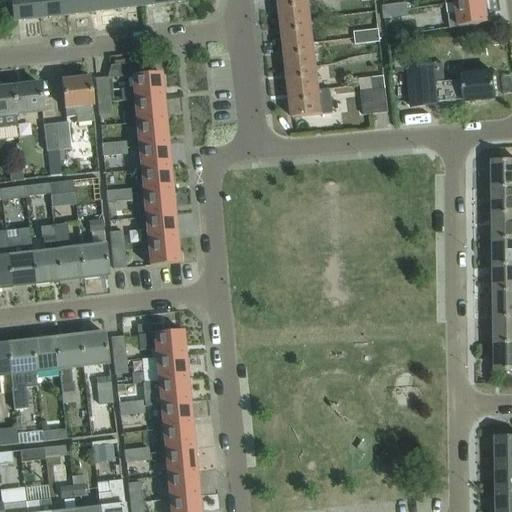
[(12,22),(39,19),(36,0),(9,0),(10,4),(11,14),(12,22)]
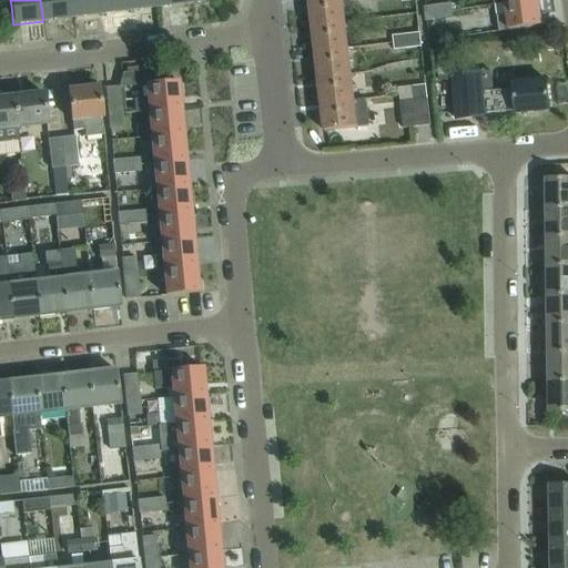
[(40,0),(43,21),(71,18),(69,0),(40,0)]
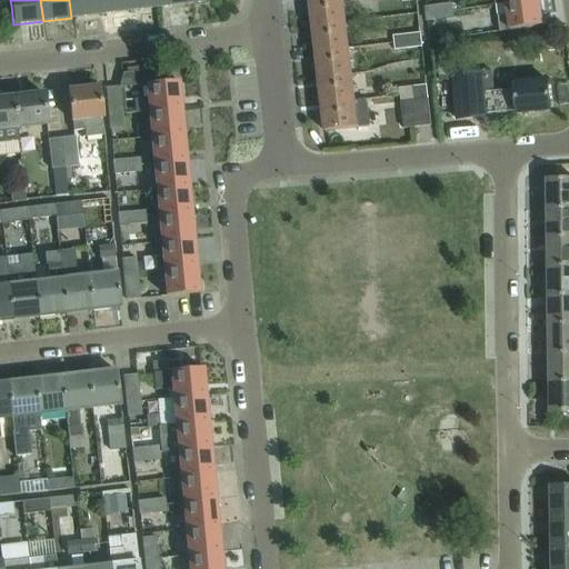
[(69,0),(71,18),(100,15),(98,0),(69,0)]
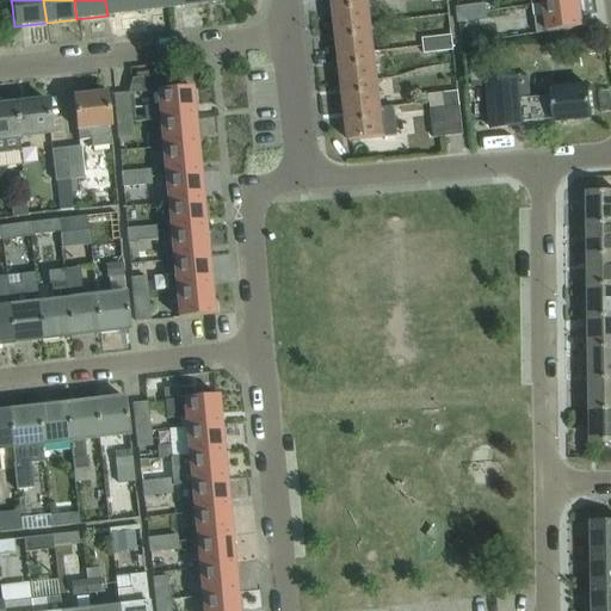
[(105,0),(107,16),(139,12),(136,0),(105,0)]
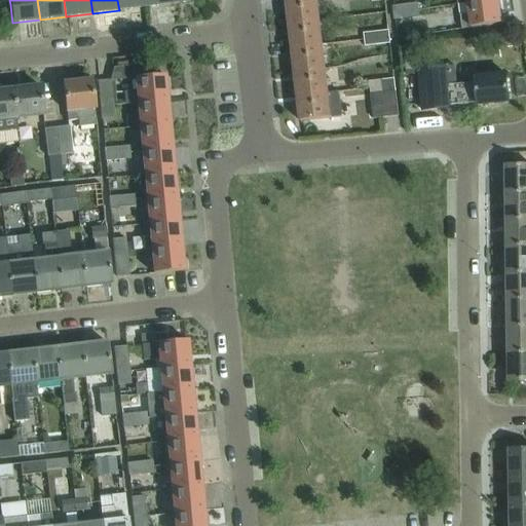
[(117,0),(119,10),(146,7),(144,0),(117,0)]
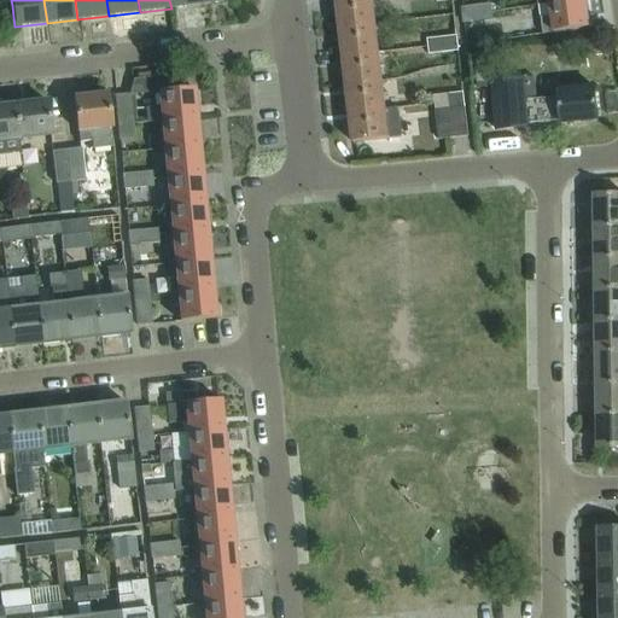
[(336,0),(339,29),(375,24),(372,0),(336,0)]
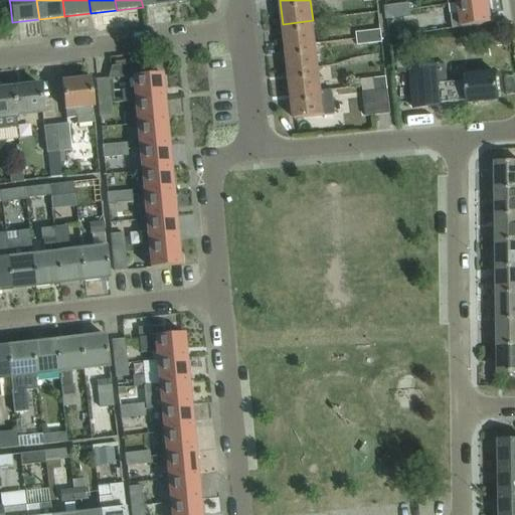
[(487,0),(478,0),(458,3),(460,14),(451,15),(453,28),(491,23),(487,0)]
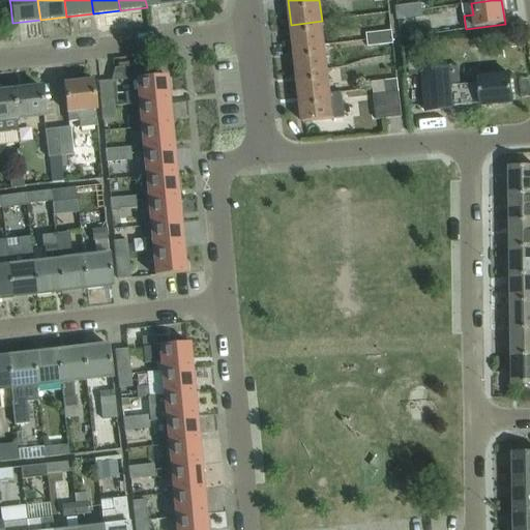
[(410,19),(422,17),(420,3),(408,5),(410,19)]
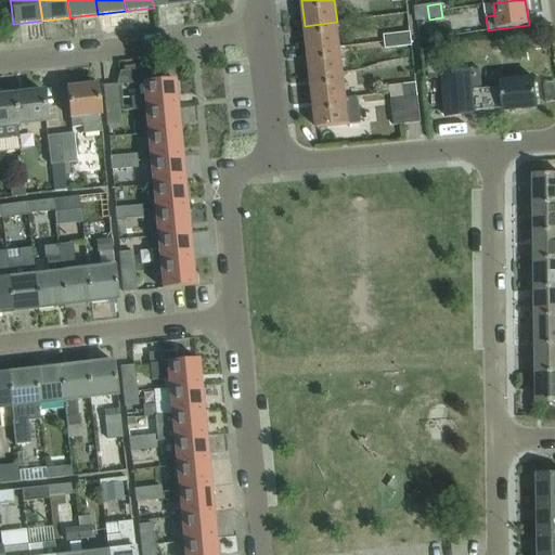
[(0,5),(0,16),(12,15),(11,4),(0,5)]
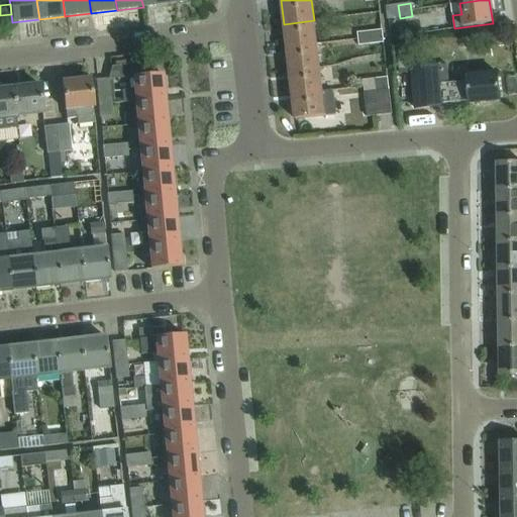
[(388,20),(400,18),(398,5),(386,7),(388,20)]
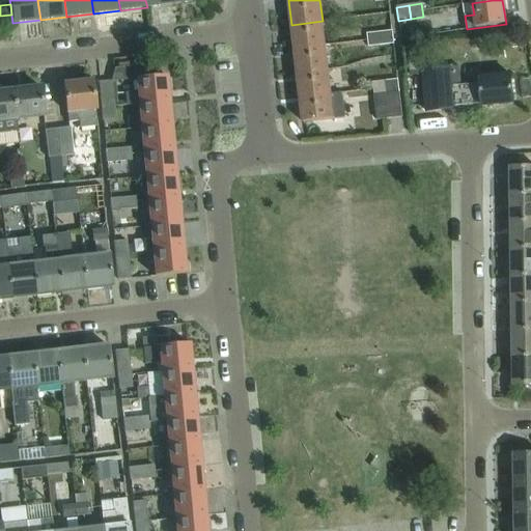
[(295,49),(326,46),(323,21),(291,25),(295,49)]
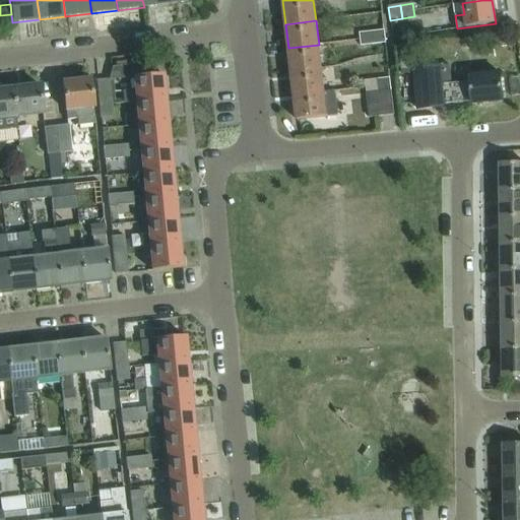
[(361,40),(385,37),(384,30),(360,34),(361,40)]
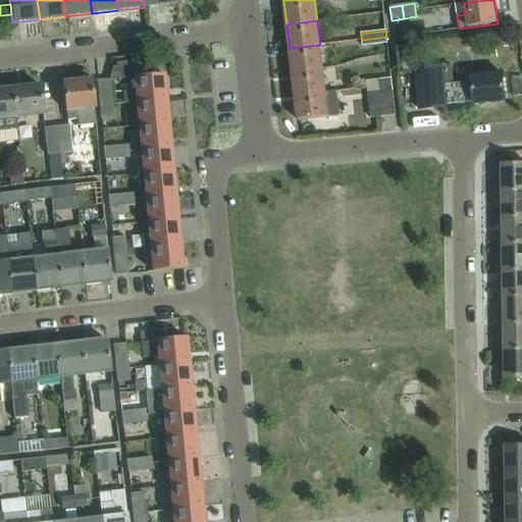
[(362,46),(387,44),(386,37),(362,40),(362,46)]
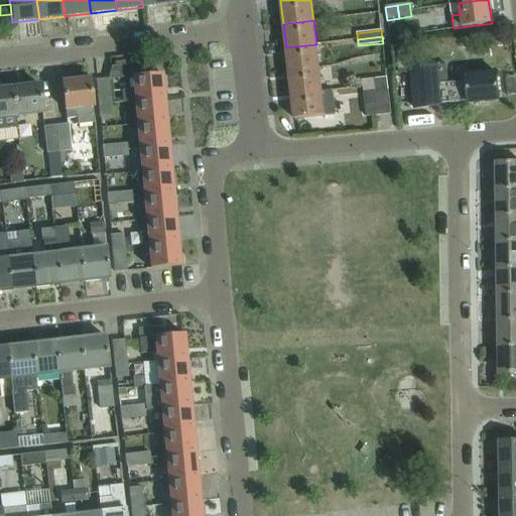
[(288,72),(318,68),(316,44),(286,47),(288,72)]
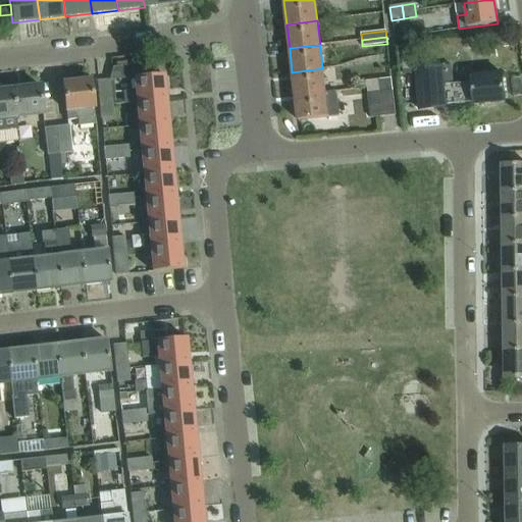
[(415,70),(419,110),(446,108),(446,106),(473,103),(473,105),(505,102),(502,74),(471,76),(471,83),(454,85),(453,67),(415,70)]
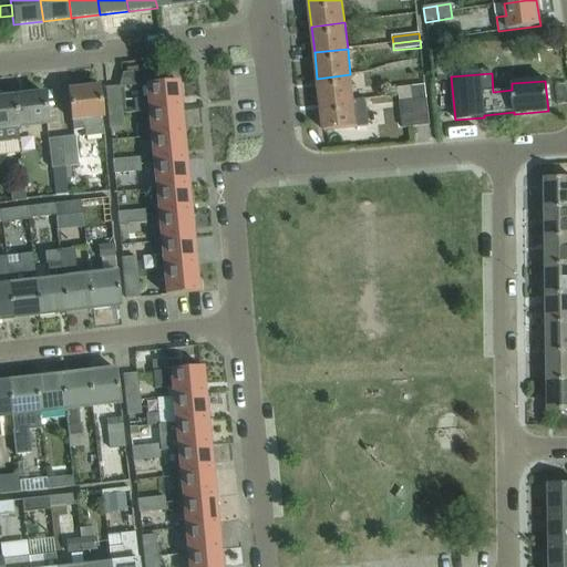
[(320,104),(353,101),(350,74),(317,79),(320,104)]
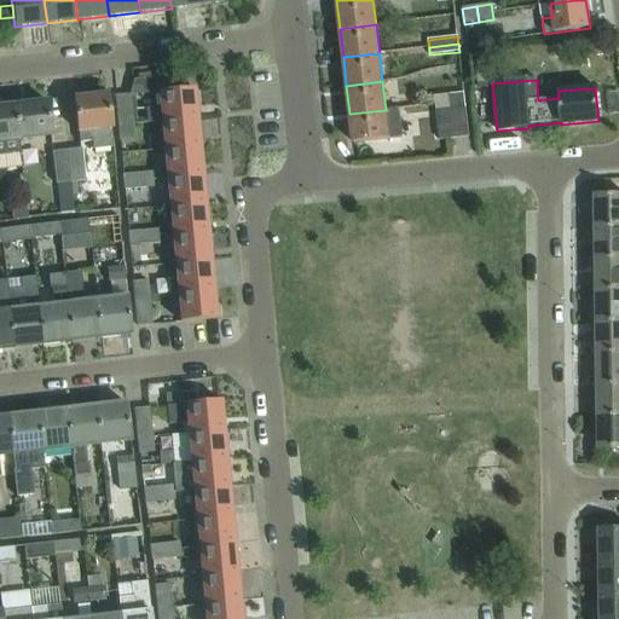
[(161,122),(197,119),(194,88),(158,92),(161,122)]
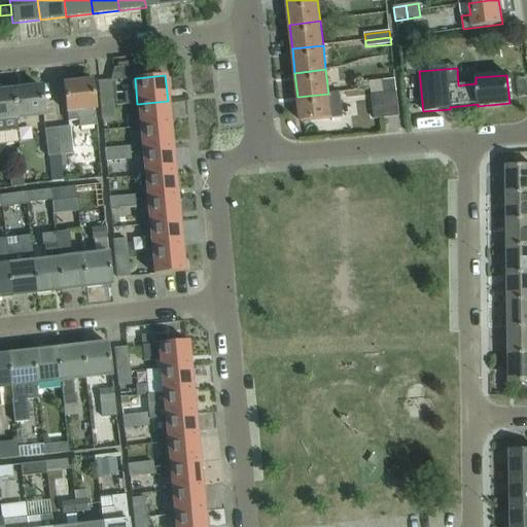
[(384,94),(396,92),(394,79),(382,80),(384,94)]
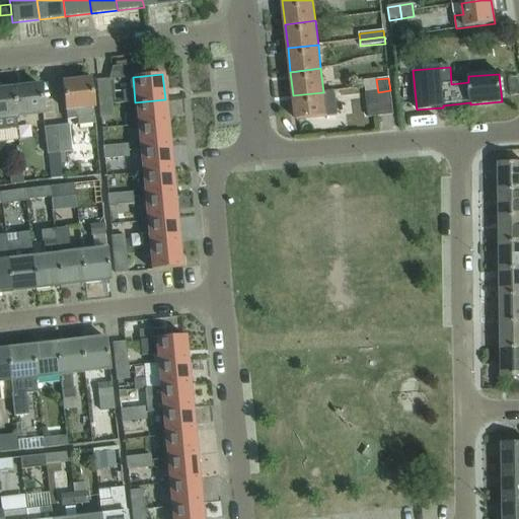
[(93,107),(89,79),(62,82),(67,120),(77,119),(78,126),(94,124),(92,107),(93,107)]
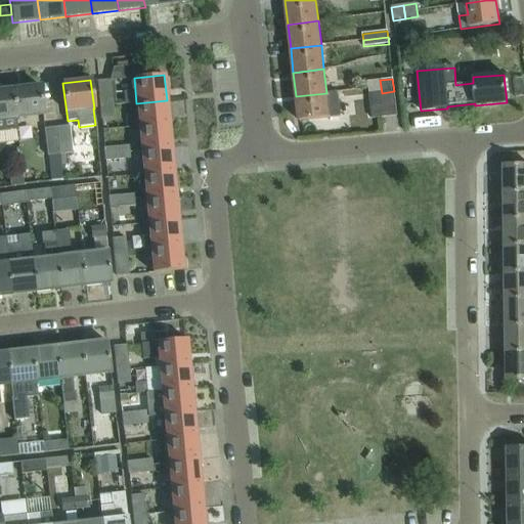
[(99,106),(112,105),(110,80),(97,81),(99,106)]
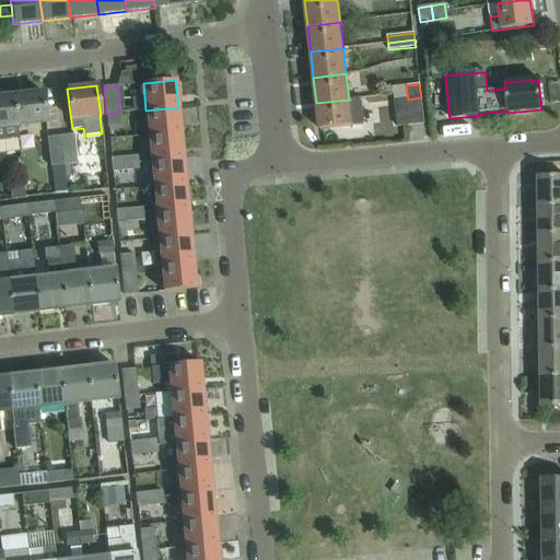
[(424,124),(421,97),(408,100),(406,85),(393,88),(398,127),(424,124)]
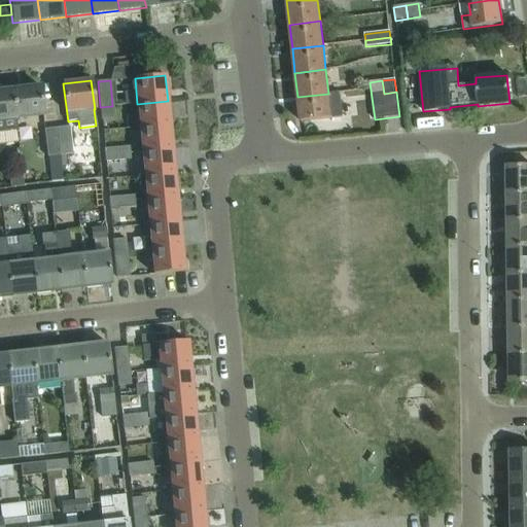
[(12,90),(15,118),(43,115),(40,86),(12,90)]
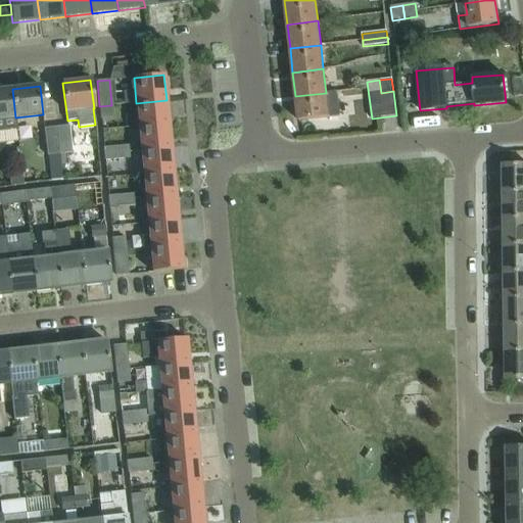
[(0,119),(15,117),(12,89),(0,90),(0,119)]
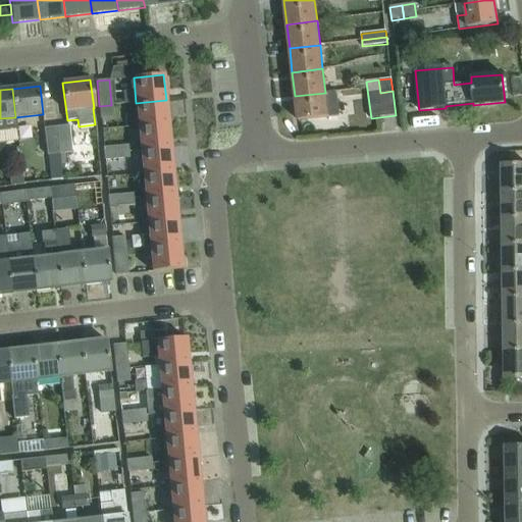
[(112,92),(115,109),(126,107),(124,90),(112,92)]
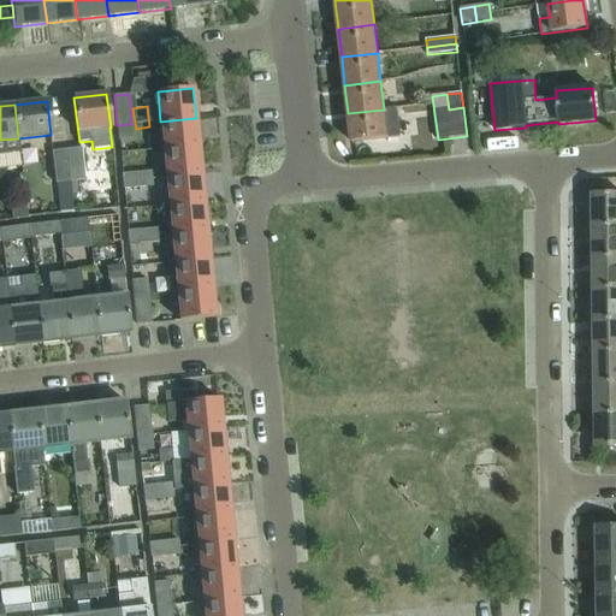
[(384,110),(348,113),(351,142),(400,137),(396,108),(384,110)]
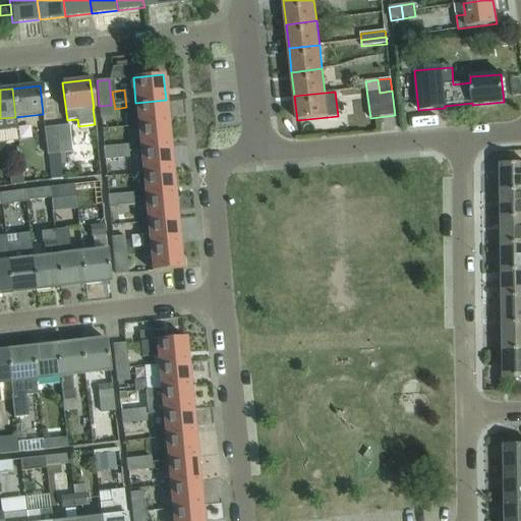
[(137,126),(168,123),(166,100),(135,103),(137,126)]
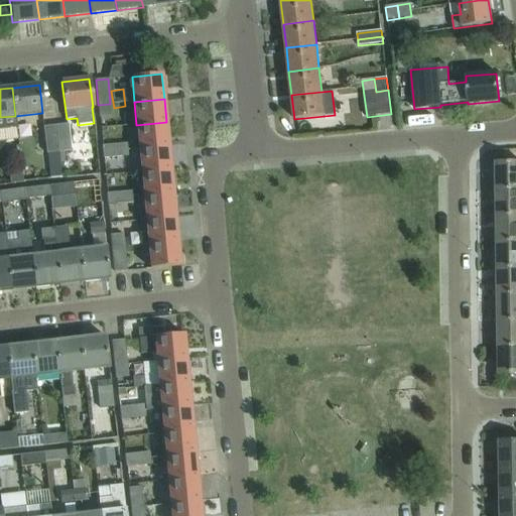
[(110,104),(98,105),(100,117),(111,115),(110,104)]
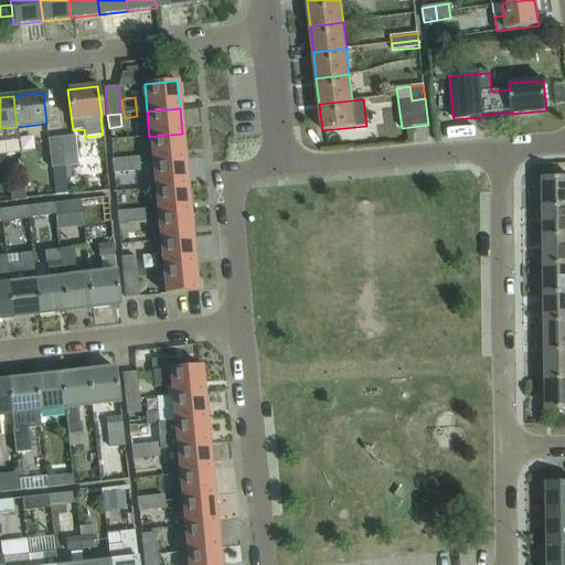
[(151,163),(184,160),(182,134),(149,137),(151,163)]
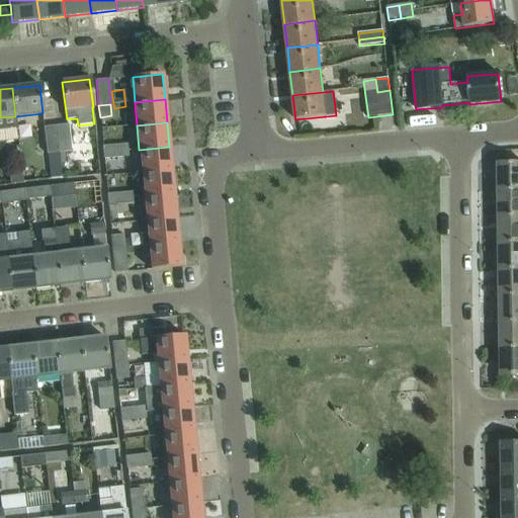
[(55,125),(61,178),(59,152),(71,151),(68,124),(55,125)]
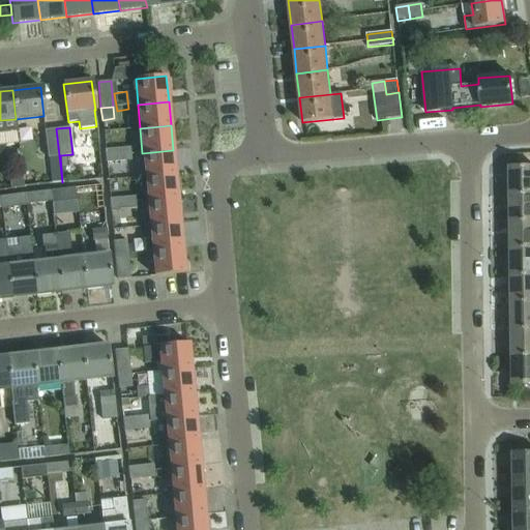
[(52,183),(62,182),(56,128),(42,129),(46,157),(49,157),(52,183)]
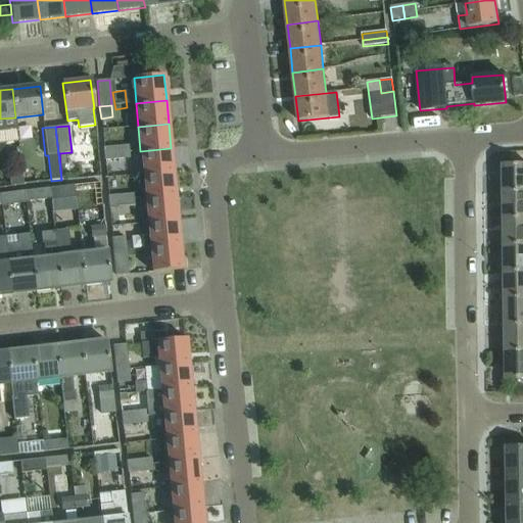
[(104,154),(129,152),(128,145),(103,148),(104,154)]
